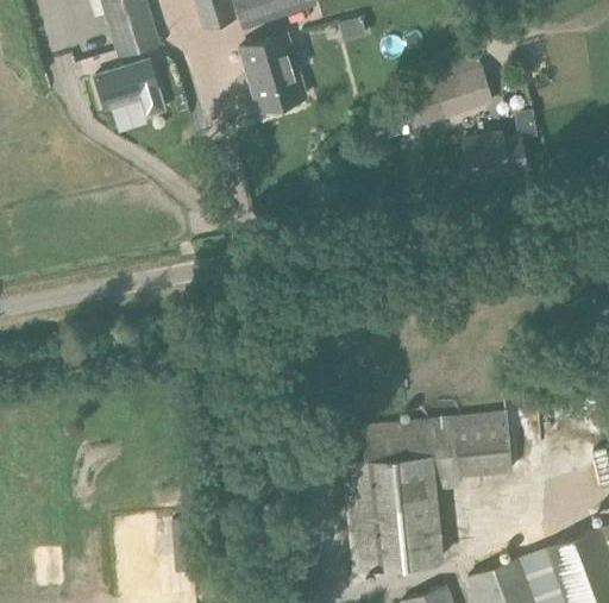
[(100,0),(119,58),(161,45),(146,0),(100,0)]
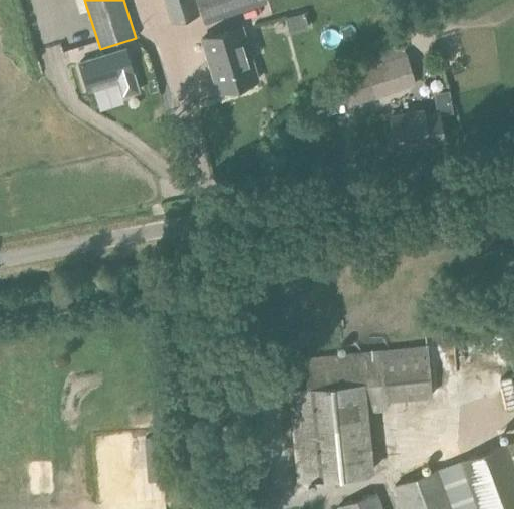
[(166,0),(174,21),(202,12),(204,16),(251,0),(166,0)]
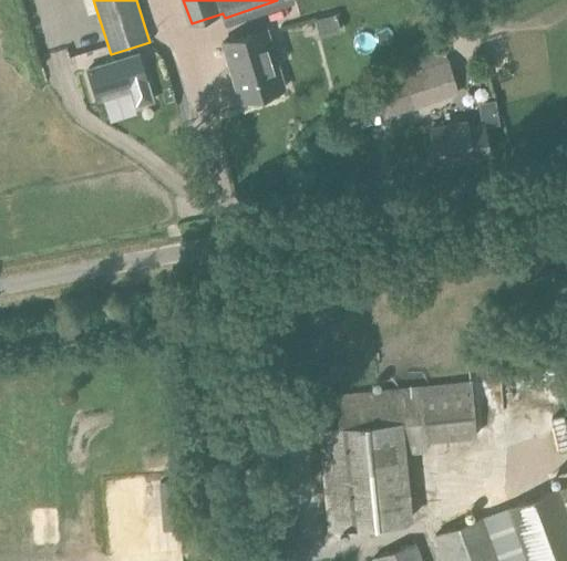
[(312,21),(316,34),(333,30),(330,18),(312,21)]
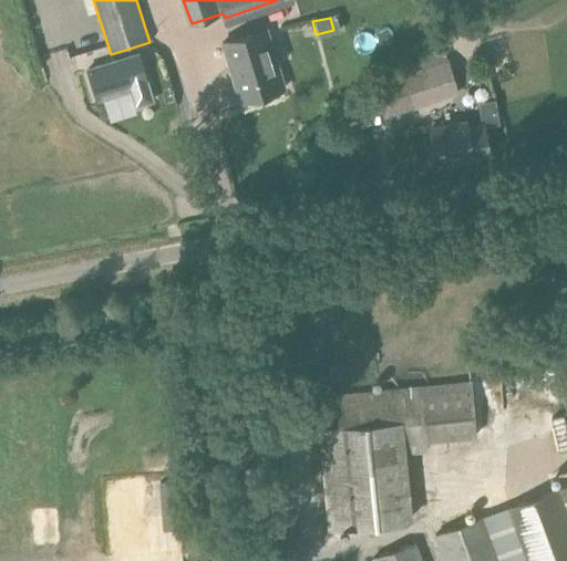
[(241,106),(285,93),(267,35),(224,48),(241,106)]
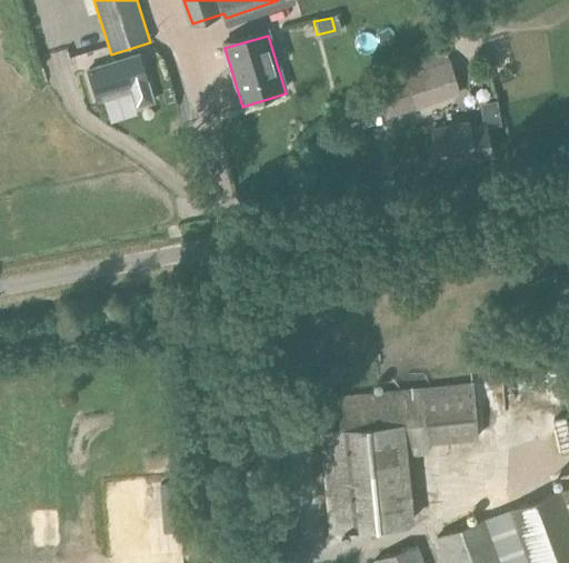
[(381,121),(461,96),(450,59),(369,84),(381,121)]
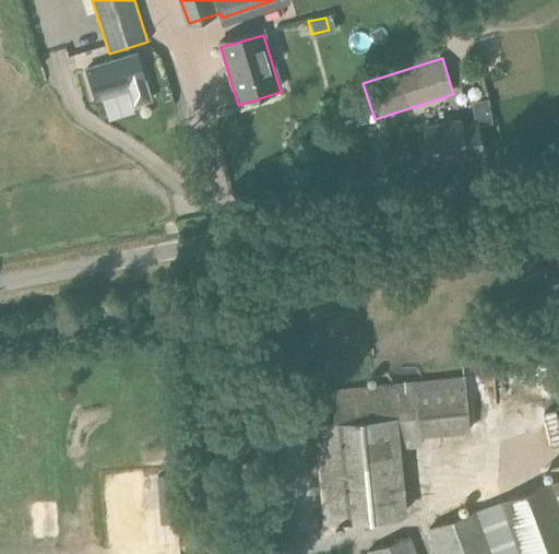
[(134,59),(82,74),(92,103),(120,93),(125,108),(147,101),(134,59)]
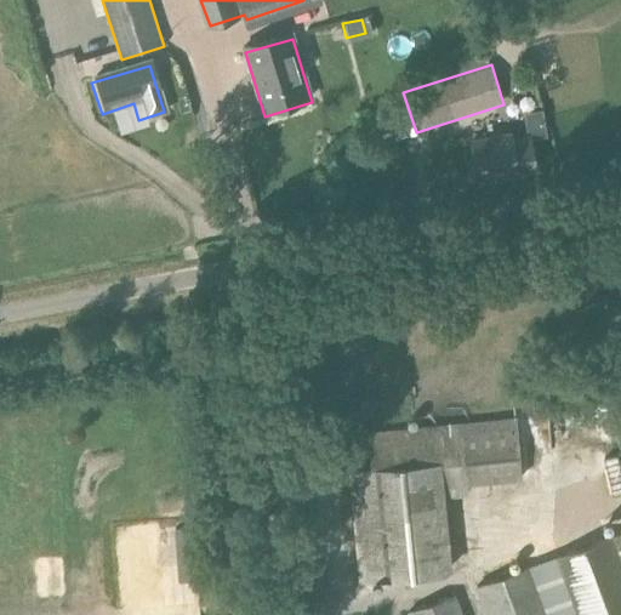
[(169,85),(183,80),(178,66),(164,70),(169,85)]
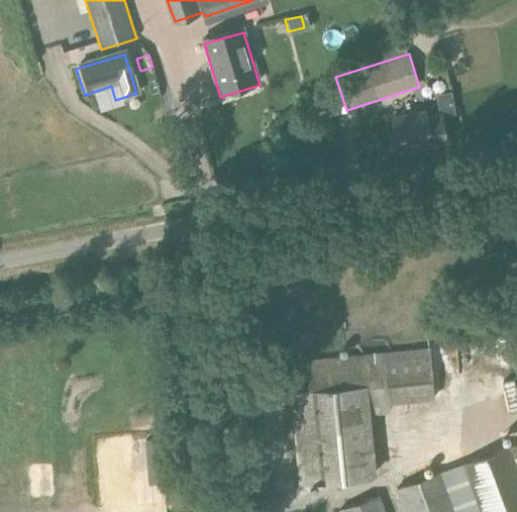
[(427,119),(426,115),(393,120),(398,152),(431,147),(431,145),(448,142),(445,116),(427,119)]
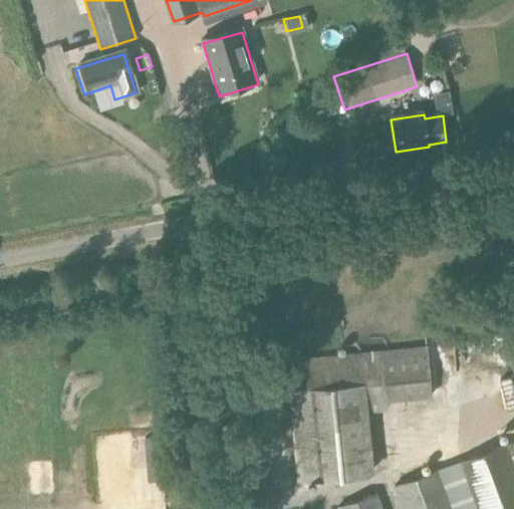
[(337,327),(338,339),(378,338),(377,326),(337,327)]
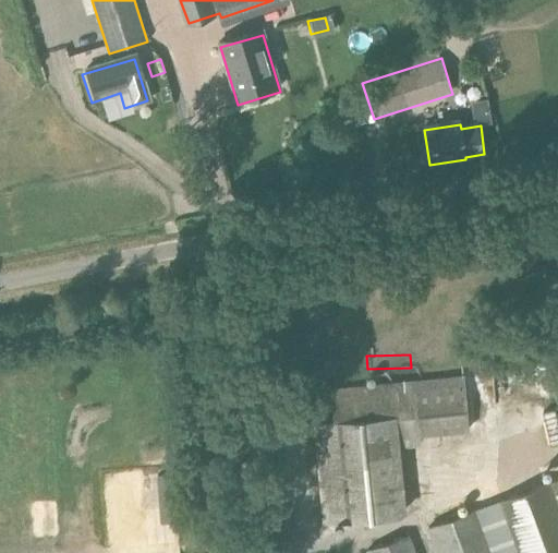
[(325,526),(407,519),(401,447),(423,446),(422,437),(470,433),(465,382),(334,393),(337,428),(316,429),(325,526)]
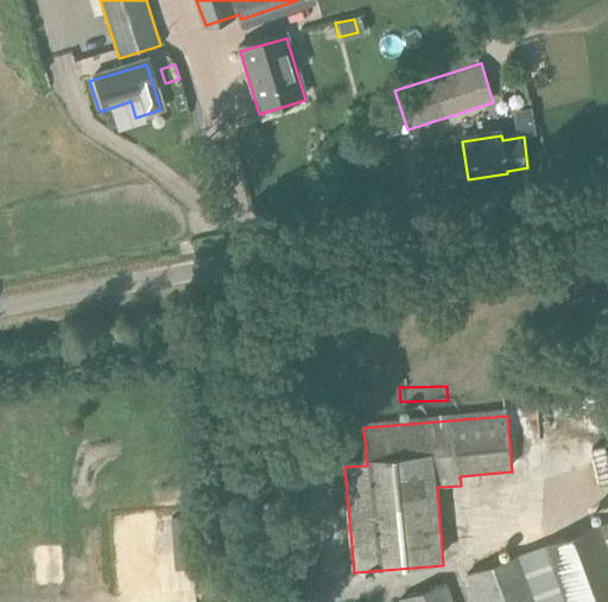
[(339,523),(303,527),(310,576),(346,571),(339,523)]
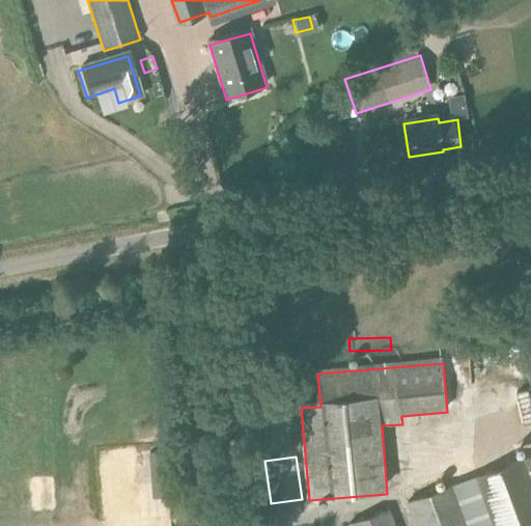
[(530,525),(530,458),(474,479),(492,525),(530,525)]
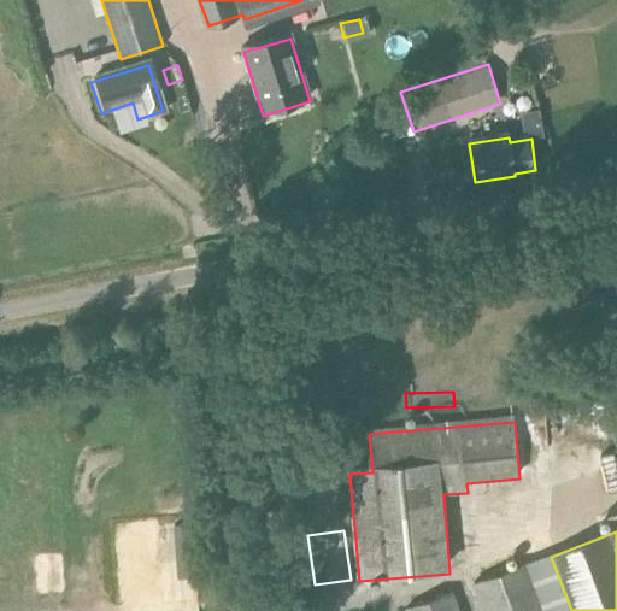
[(540,610),(524,568),(472,587),(481,610),(540,610)]
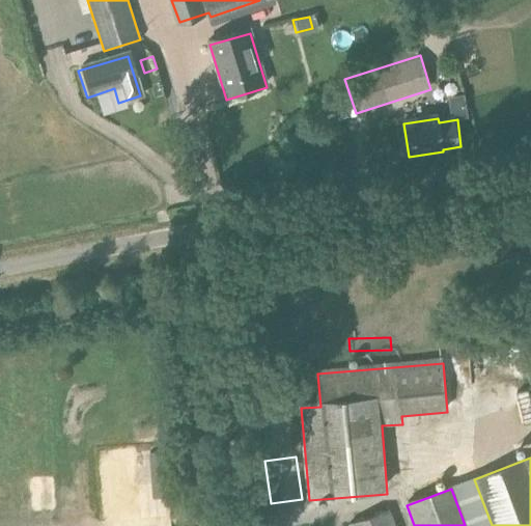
[(391,525),(387,514),(357,525),(391,525)]
